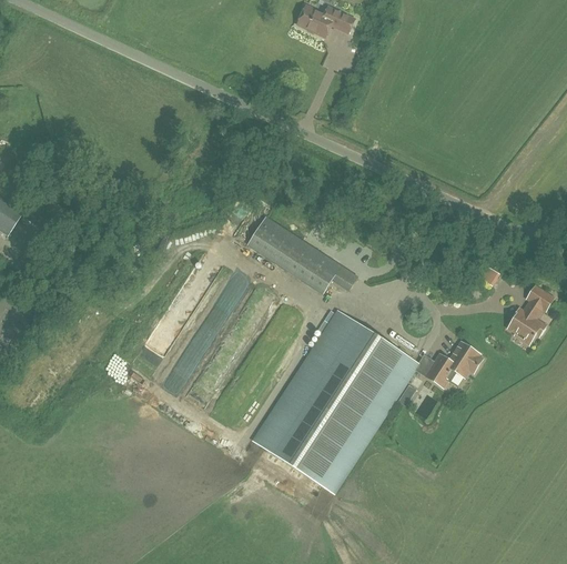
[(354,17),(335,8),(327,4),(324,12),(305,3),(296,21),(324,34),(330,22),(334,24),(347,31),(354,17)]
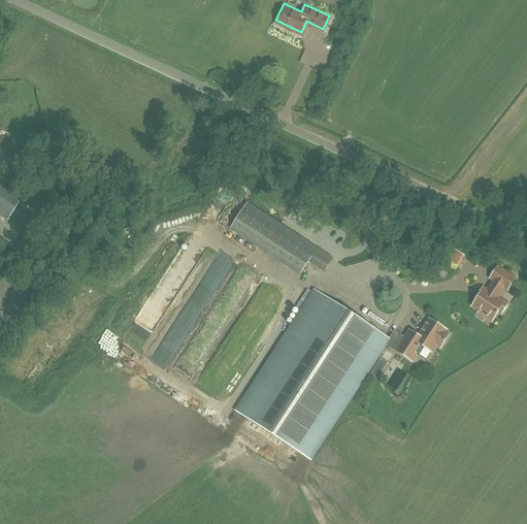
[(20,198),(46,216),(62,193),(34,175),(20,198)]
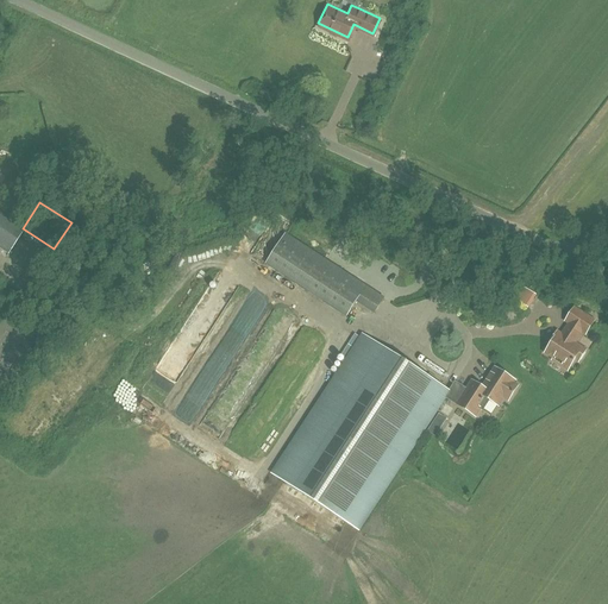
[(0,244),(7,249),(22,226),(0,212),(0,244)]
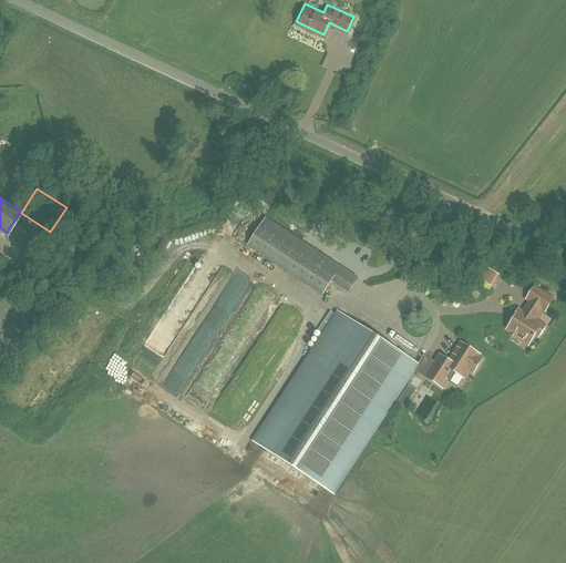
[(247,243),(321,290),(331,276),(348,287),(357,274),(265,214),(247,243)]
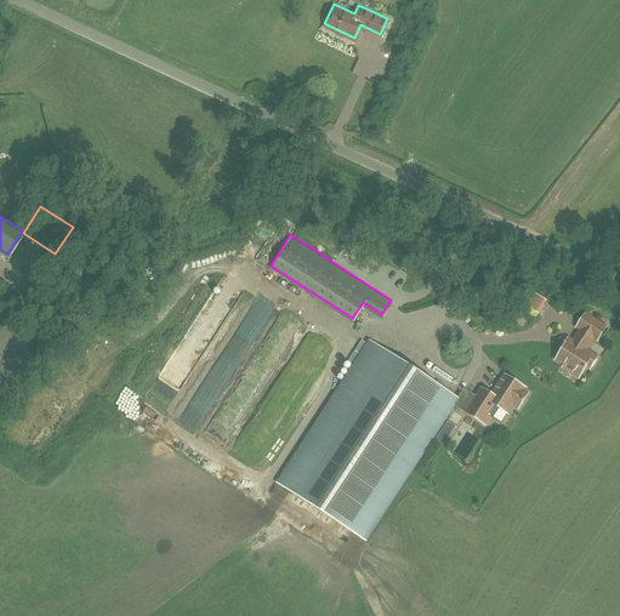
[(149,266),(141,271),(146,277),(153,272),(149,266)]
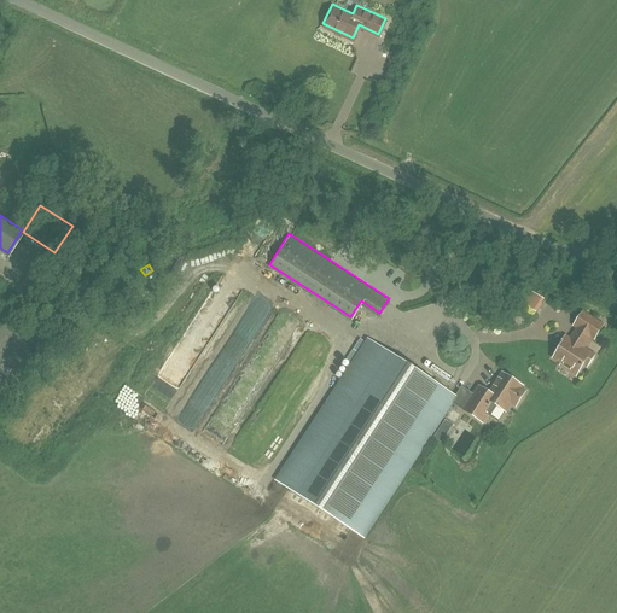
[(564,337),(552,354),(562,360),(559,361),(569,367),(574,358),(580,362),(578,365),(582,360),(585,361),(587,361),(592,352),(592,350),(589,349),(582,344),(589,333),(593,334),(601,321),(582,308),(572,322),(576,323),(569,334),(565,332),(563,336),(564,337)]
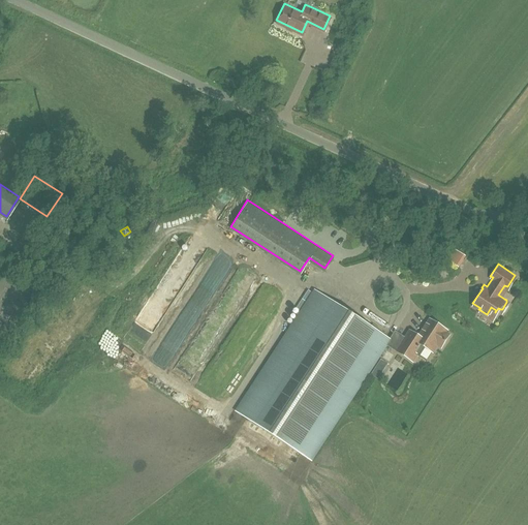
[(310,457),(390,336),(314,286),(235,408),(310,457)]
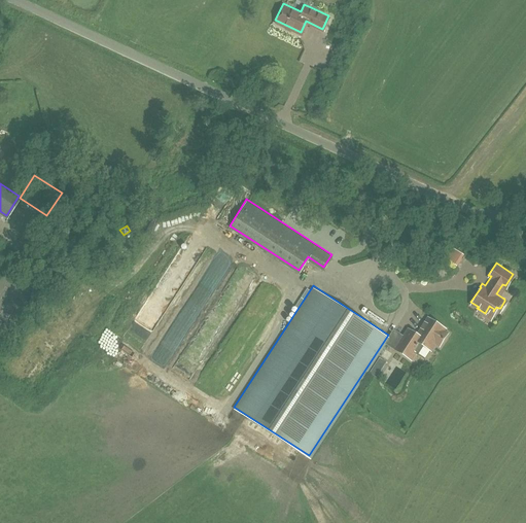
[(413,332),(414,330),(407,325),(394,346),(411,356),(415,349),(413,348),(416,342),(419,344),(420,341),(430,347),(434,340),(436,341),(441,341),(446,333),(445,328),(443,327),(444,325),(427,315),(424,319),(425,320),(421,325),(420,325),(415,334),(413,332)]
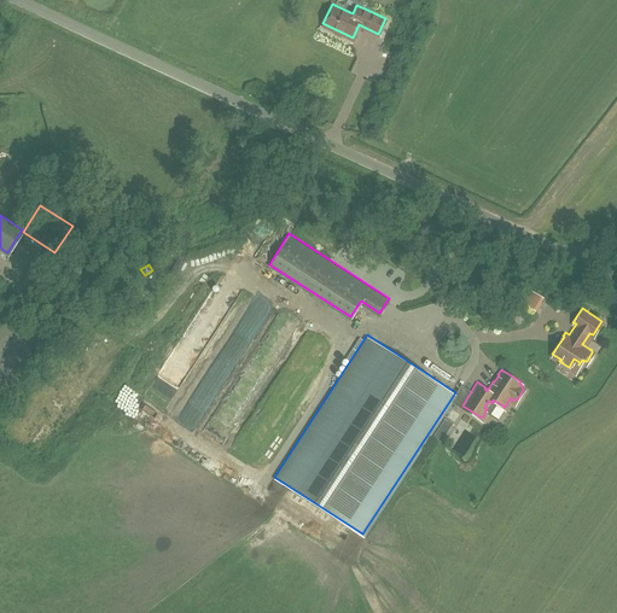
[(446,430),(437,425),(432,433),(441,438),(446,430)]
